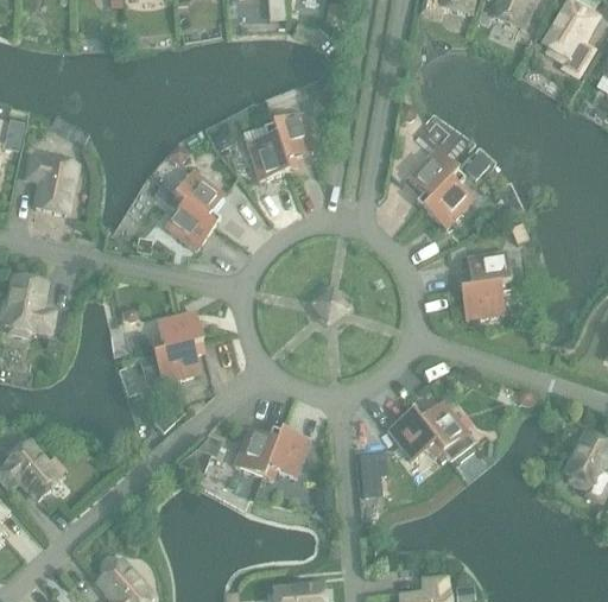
[(426,0),(423,12),(439,16),(442,6),(470,13),(473,0),(426,0)]
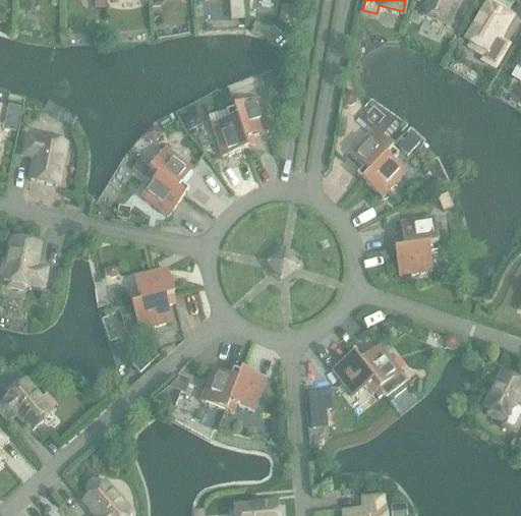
[(428,0),(423,13),(448,23),(457,0),(428,0)]
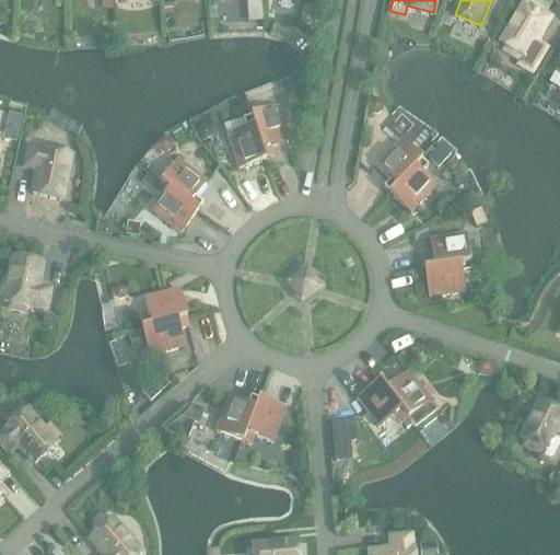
[(522,58),(520,61),(533,69),(548,45),(536,38),(550,15),(525,0),(502,41),(506,43),(504,47),(518,56),(522,58)]
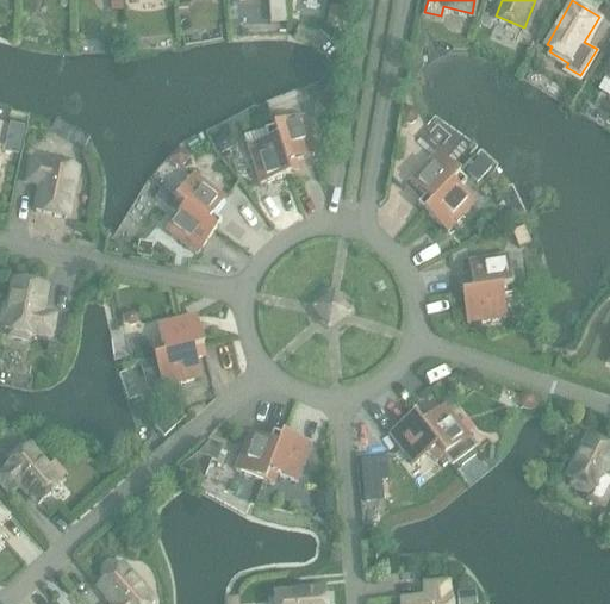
[(330,4),(328,20),(346,24),(349,6),(330,4)]
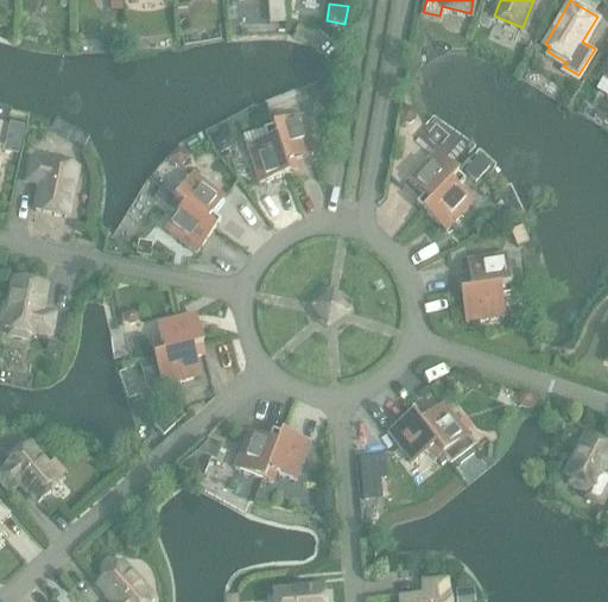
[(320,93),(318,99),(322,103),(328,105),(334,101),(335,95),(330,89),(324,88),(320,93)]
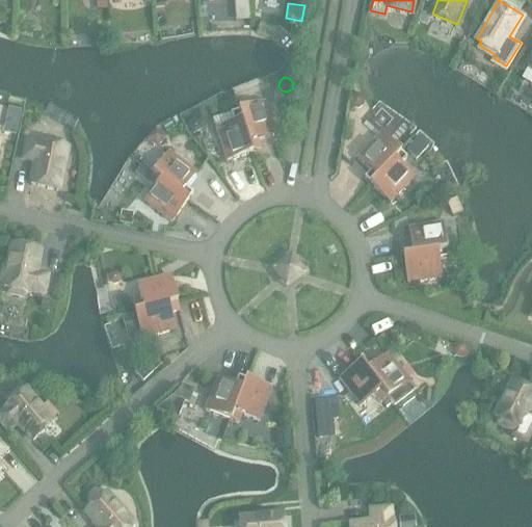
[(350,93),(349,99),(352,103),(358,104),(363,101),(364,99),(364,96),(361,90),(358,90),(355,89),(350,93)]
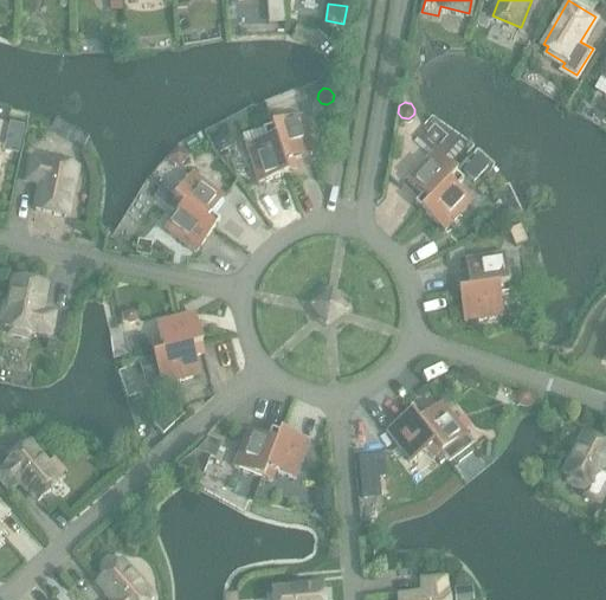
[(301,113),(272,122),(288,169),(297,166),(294,155),(313,149),(301,113)]
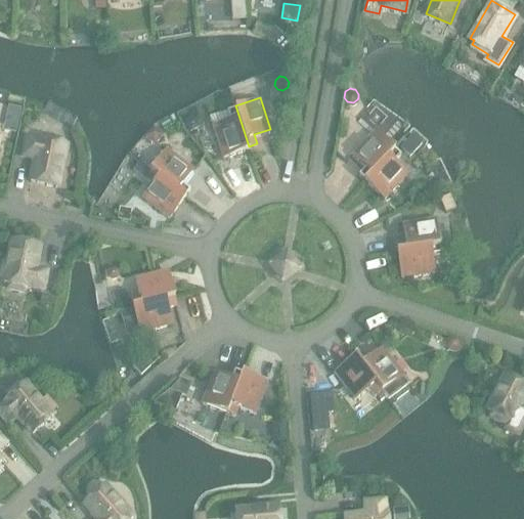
[(227,107),(210,114),(213,123),(223,155),(249,146),(235,105),(227,107)]
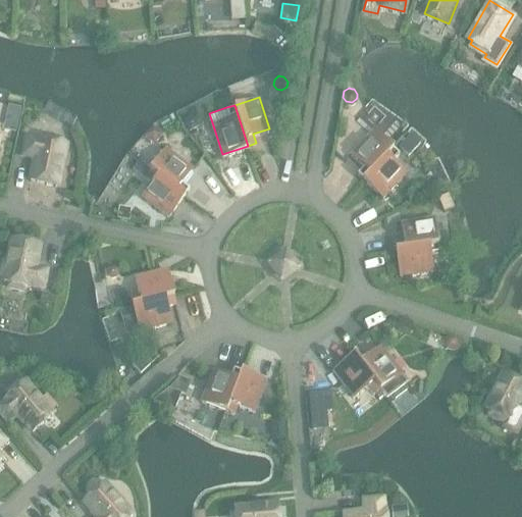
[(194,113),(185,117),(190,127),(199,122),(194,113)]
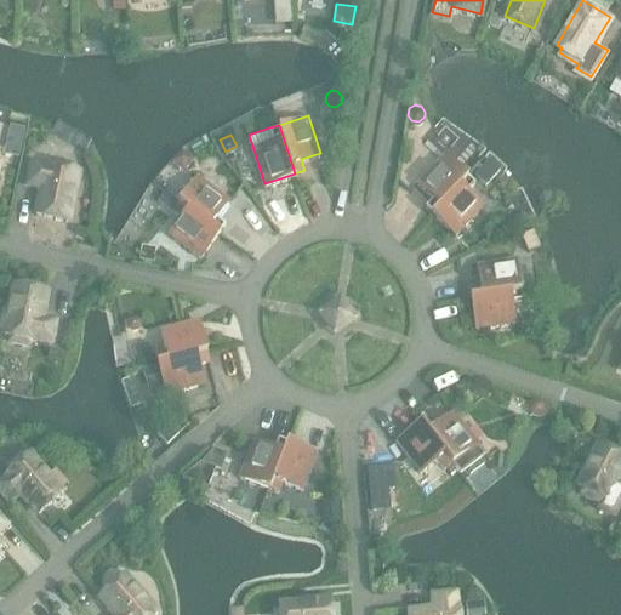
[(182,147),(172,158),(174,159),(182,166),(183,168),(193,157),(192,155),(183,147),(182,147)]
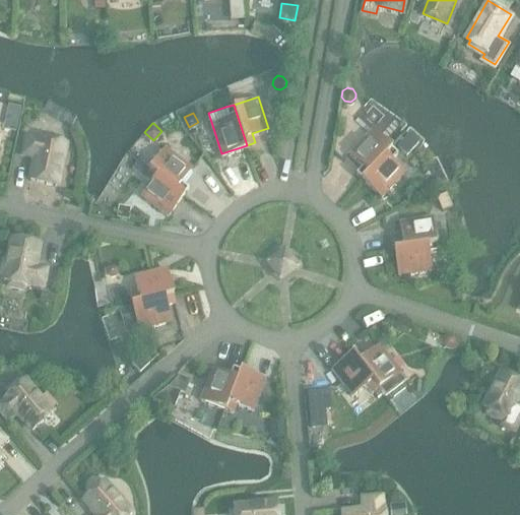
[(362,177),(391,145),(372,127),(349,151),(363,164),(355,171),(362,177)]
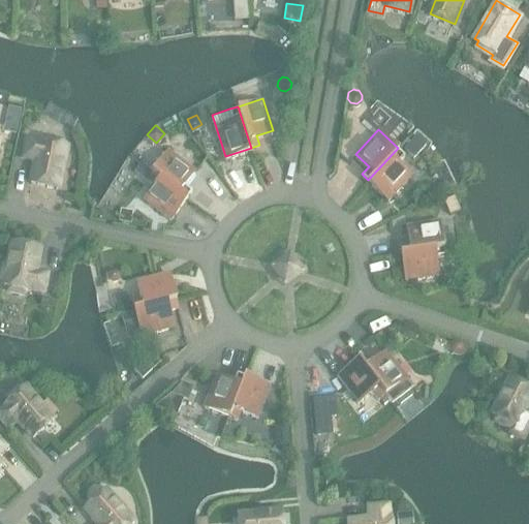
[(412,137),(405,147),(414,155),(422,147),(427,141),(417,132),(412,137)]
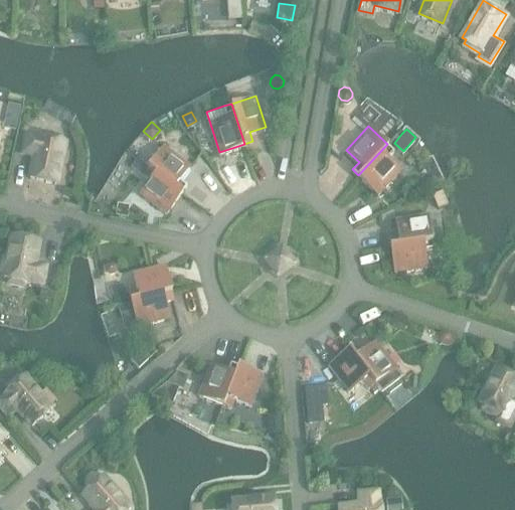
[(55,180),(64,139),(59,138),(60,134),(45,131),(44,135),(38,134),(38,135),(26,133),(22,151),(34,153),(30,175),(55,180)]
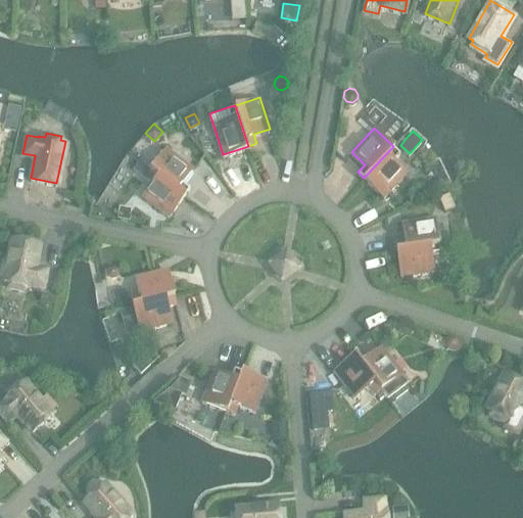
[(150,168),(185,193),(190,186),(182,181),(193,167),(167,146),(150,168)]
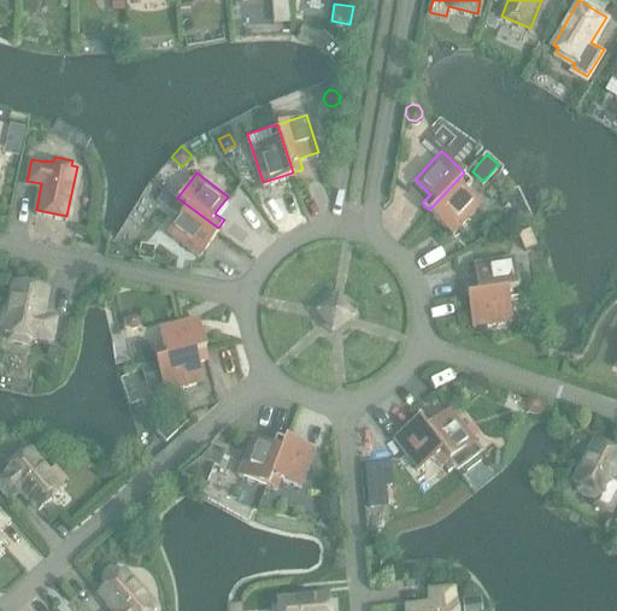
[(464,172),(429,210),(452,230),(479,203),(463,188),(471,178),(464,172)]
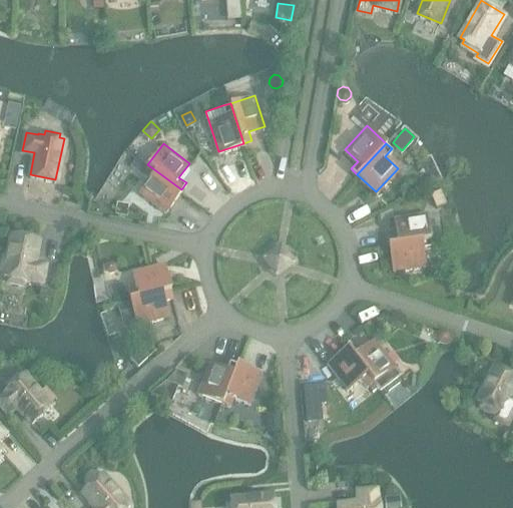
[(181,189),(147,164),(142,171),(150,176),(139,191),(165,210),(181,189)]
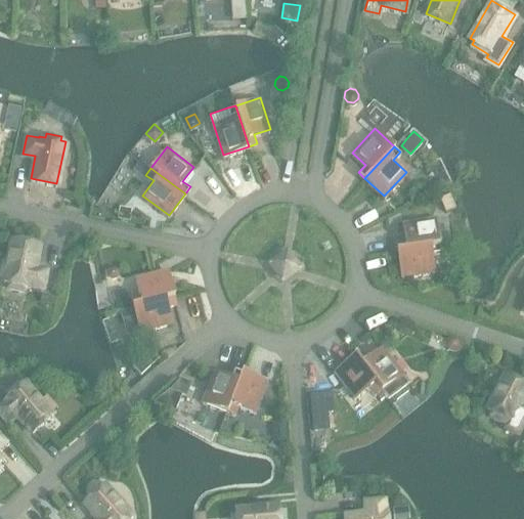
[(446,192),(440,196),(446,209),(452,207),(456,205),(450,191),(446,192)]
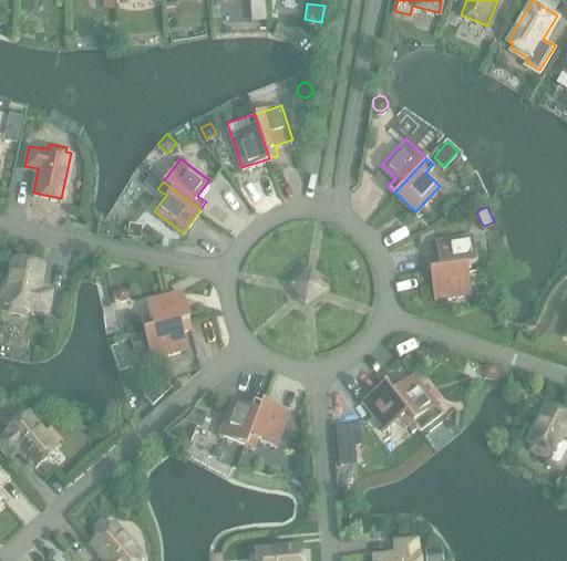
[(130,220),(127,229),(141,231),(143,224),(130,220)]
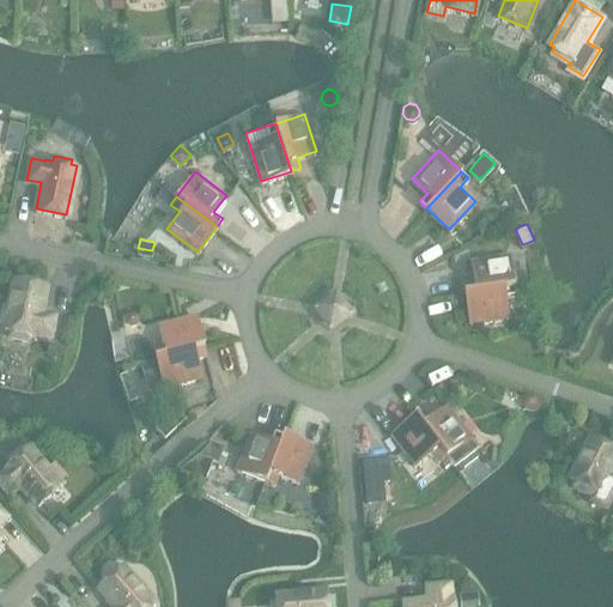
[(465,291),(514,284),(509,253),(472,259),(474,279),(463,281),(465,291)]
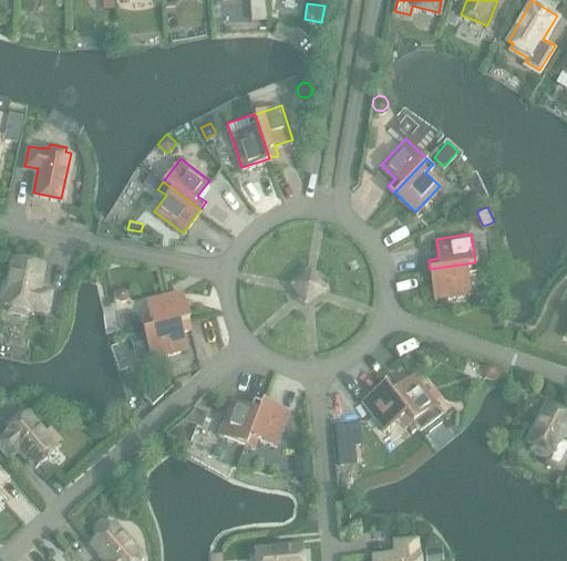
[(32,307),(47,309),(51,289),(37,287),(42,262),(13,257),(8,280),(3,279),(0,295),(4,297),(3,302),(10,303),(9,308),(26,311),(27,307),(32,308),(32,307)]
